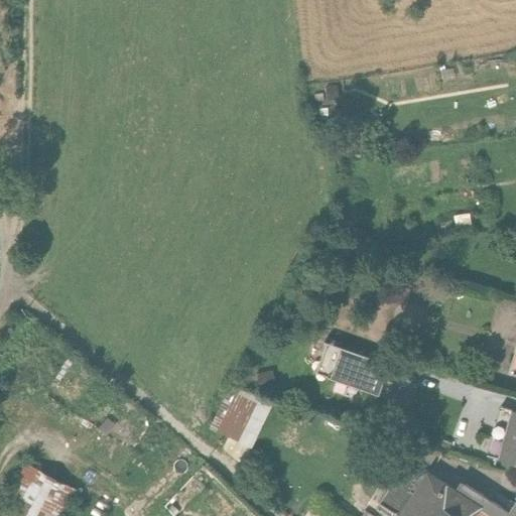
[(395,369),(326,345),(315,373),(376,394),(383,375),(392,378),(395,369)]
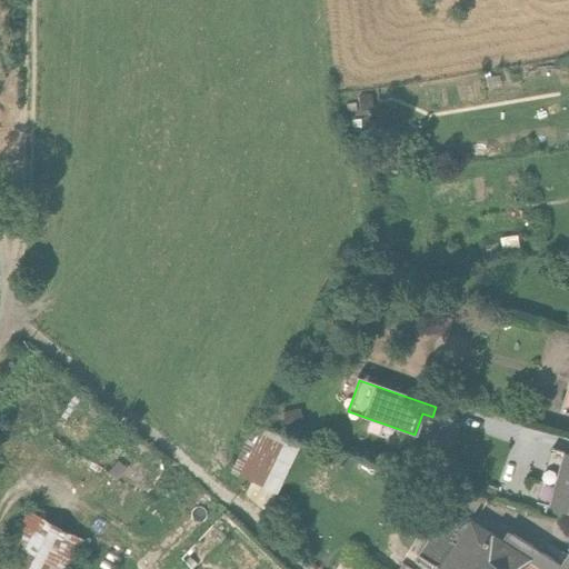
[(300,408),(282,410),(286,435),(303,432),(300,408)]
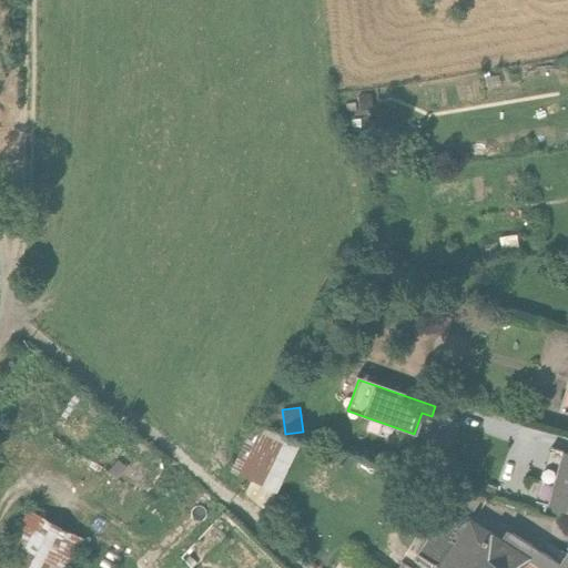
[(260,428),(236,475),(276,494),(302,442),(260,428)]
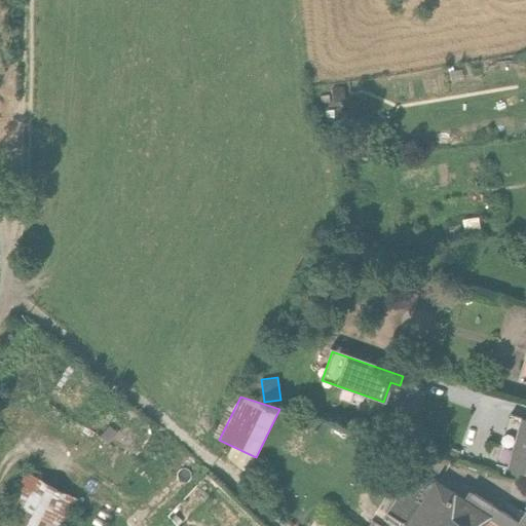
[(525,419),(521,419),(506,470),(525,474),(525,419)]
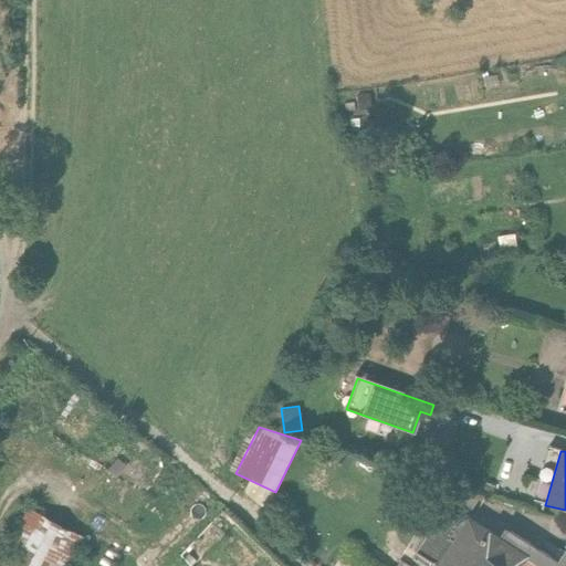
[(31,546),(22,565),(21,565),(70,565),(85,532),(30,505),(14,538),(31,546)]
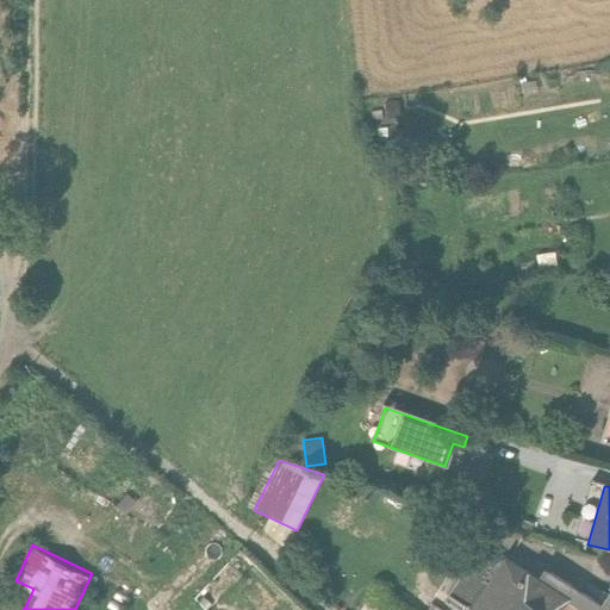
[(446,597),(471,609),(486,584),(498,566),(473,552),(446,597)]
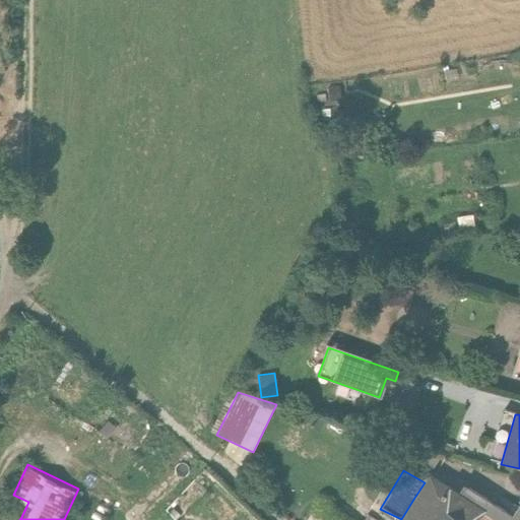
[(478,519),(484,511),(458,494),(430,475),(425,482),(414,498),(401,519),(400,519),(478,519)]
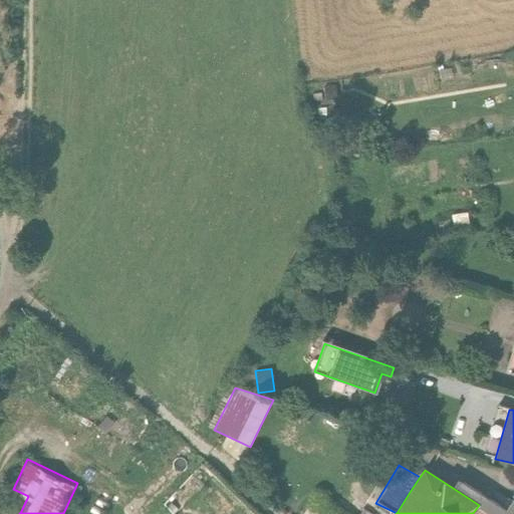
[(479,505),(473,513),(513,513),(513,498),(506,511),(458,480),(453,488),(479,505)]
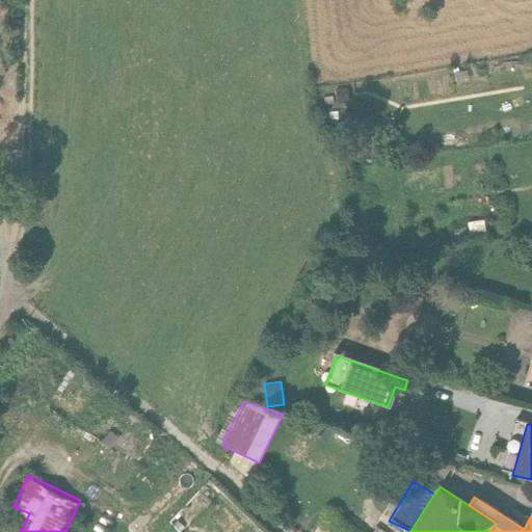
[(358,531),(344,523),(338,531),(358,531)]
